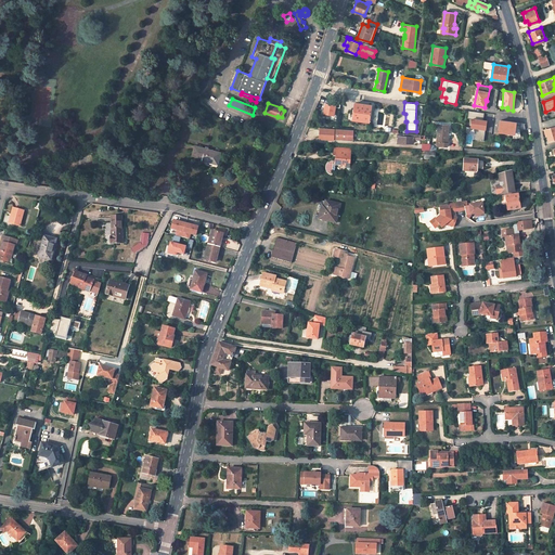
[(372,105),(356,103),(352,119),(369,123),(372,105)]
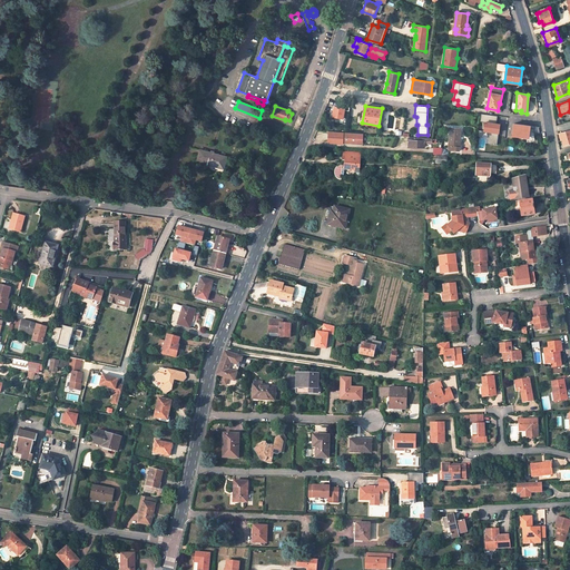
[(333,118),(343,119),(345,108),(334,107),(333,118)]
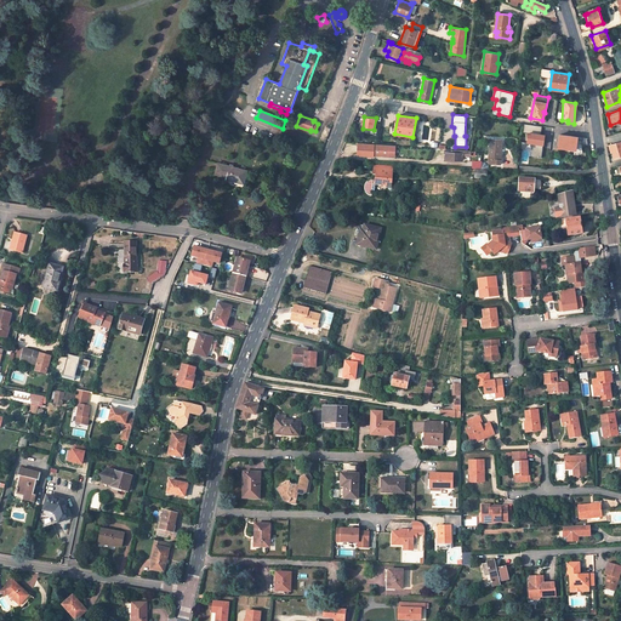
[(542,126),(524,124),(523,132),(529,134),(528,142),(533,143),(530,157),(541,158),(543,147),(541,147),(541,144),(543,144),(545,135),(541,135),(542,126)]
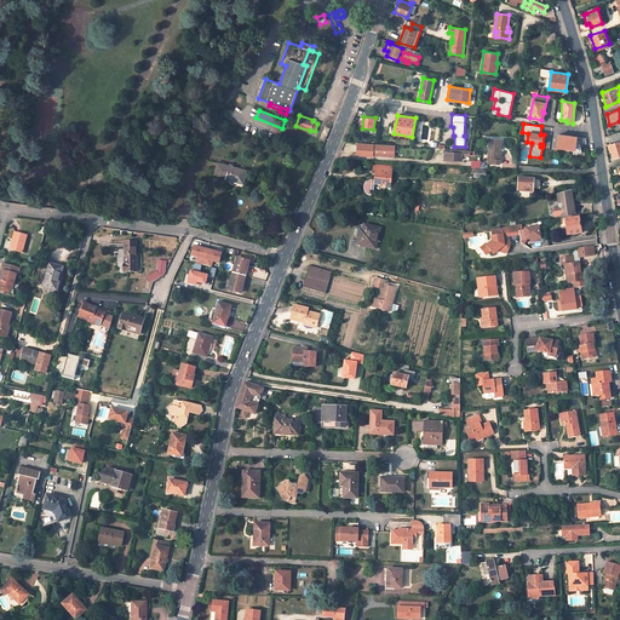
[(585,138),(558,135),(557,147),(573,149),(573,147),(575,147),(575,143),(586,145),(585,138)]
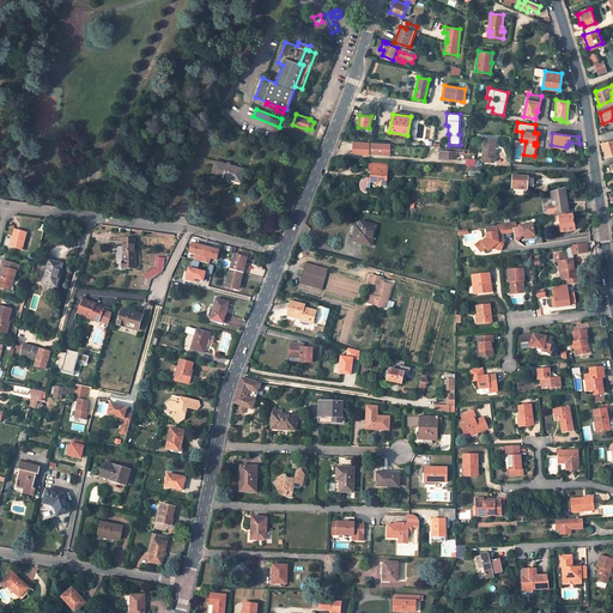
[(496,138),(484,137),(481,162),(493,163),(496,138)]
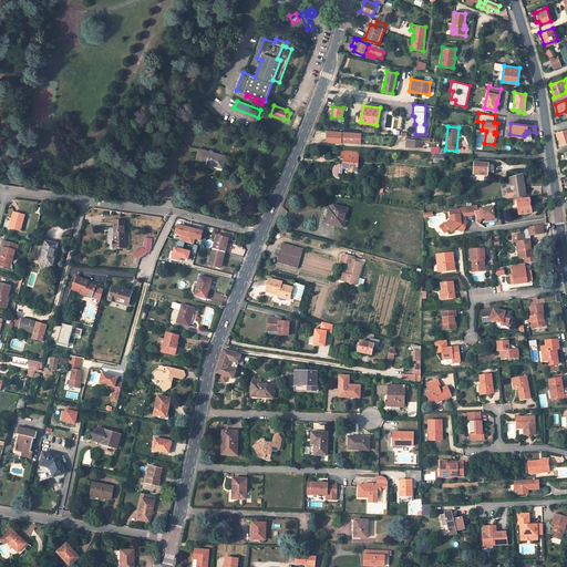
[(566,129),(556,133),(558,140),(559,140),(560,144),(566,142),(566,129)]
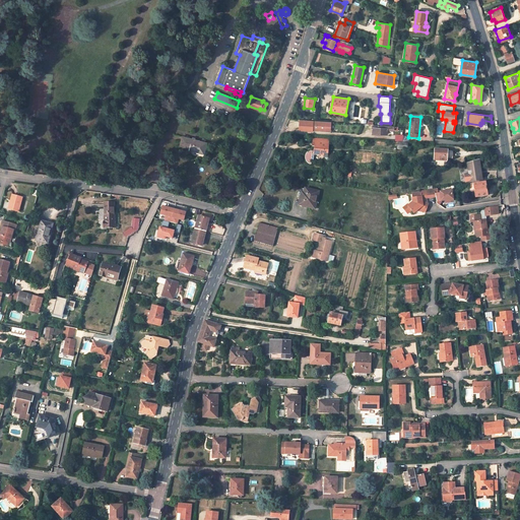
[(325,131),(326,122),(300,120),(299,130),(313,131),(313,130),(325,131)]
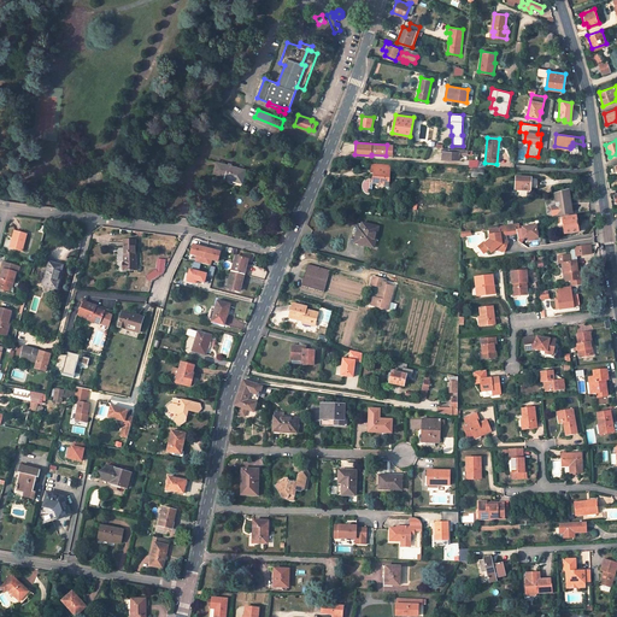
[(448,150),(441,148),(441,152),(444,153),(442,158),(459,159),(459,150),(448,148),(448,150)]
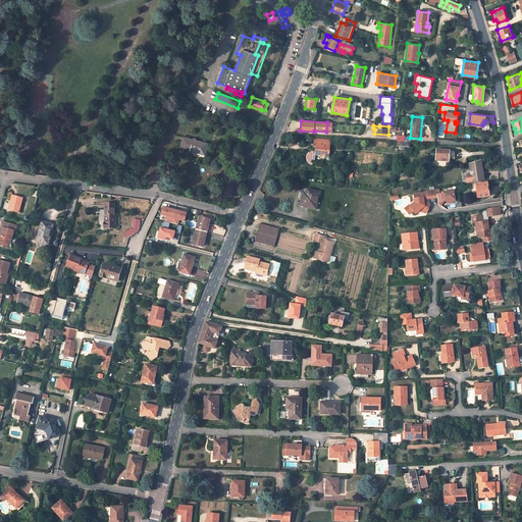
[(193,140),(184,137),(180,146),(191,149),(190,150),(204,154),(207,143),(196,141),(195,142),(193,141),(193,140)]
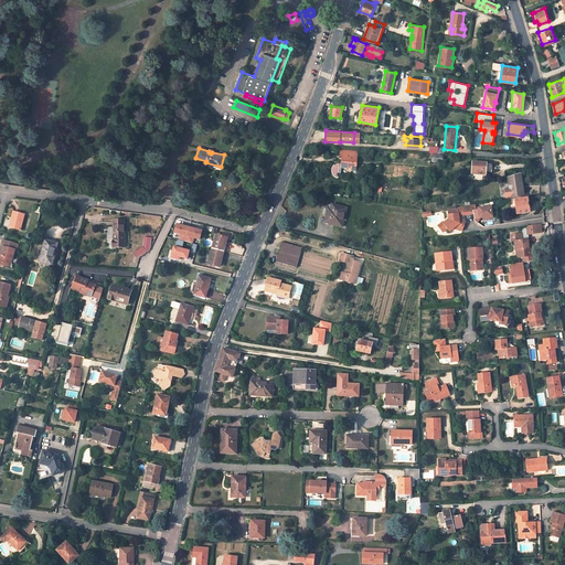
[(358,156),(340,155),(339,159),(341,159),(341,164),(340,168),(348,168),(352,169),(352,166),(356,167),(358,156)]
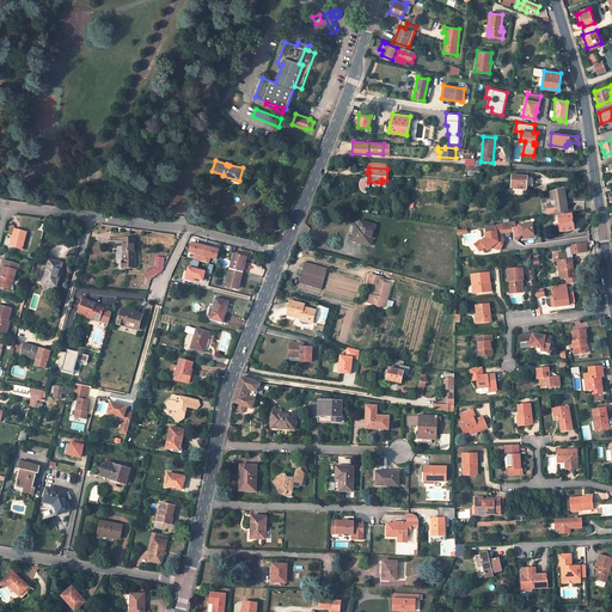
[(533,177),(512,176),(510,188),(522,189),(524,187),(526,187),(526,183),(533,183),(533,177)]
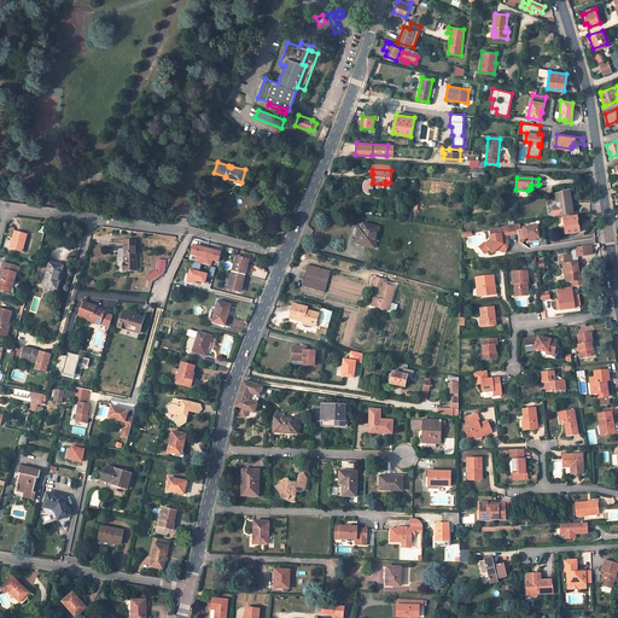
[(559,214),(559,215),(571,214),(571,210),(572,210),(570,188),(555,193),(557,207),(552,207),(553,215),(559,214)]
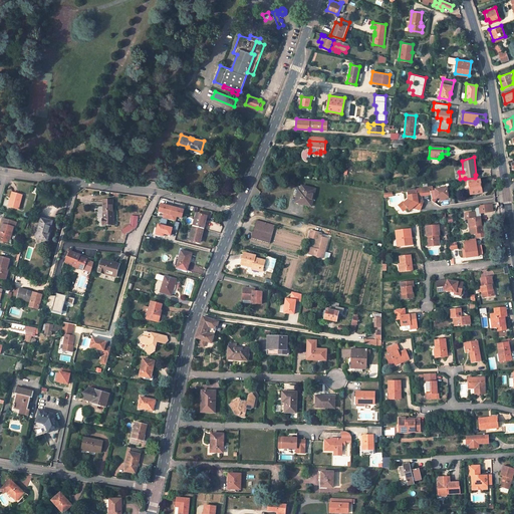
[(480,180),(468,181),(469,184),(470,195),(482,193),(480,180)]
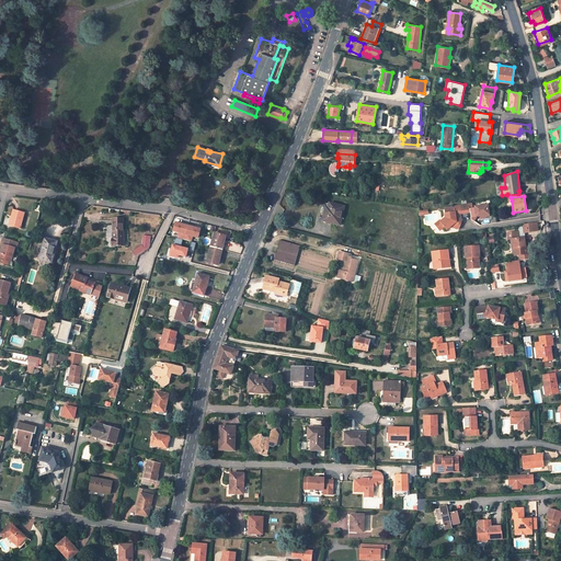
[(344,206),(329,203),(328,208),(325,215),(323,215),(322,220),(338,225),(340,217),(341,217),(344,206)]
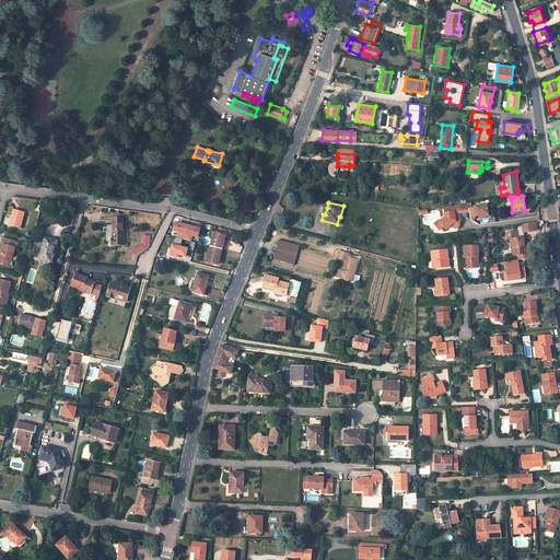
[(464,211),(468,211),(468,209),(468,207),(468,202),(445,207),(446,212),(445,212),(446,217),(441,221),(441,220),(435,224),(441,230),(445,225),(447,229),(452,224),(459,228),(462,219),(455,217),(455,213),(464,212),(464,211)]
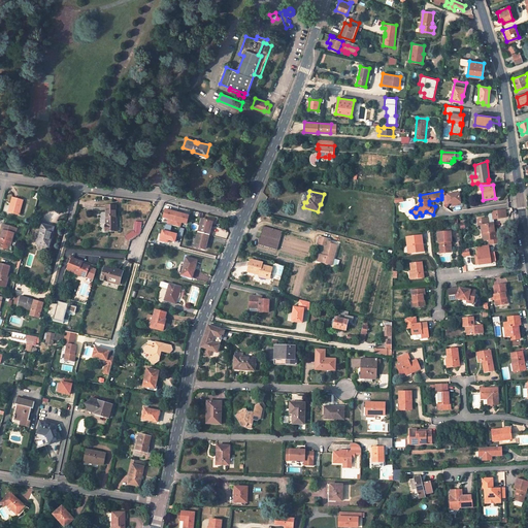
[(460,203),(458,193),(446,194),(447,196),(441,197),(441,199),(442,206),(444,208),(448,204),(448,203),(452,203),(452,204),(460,203)]
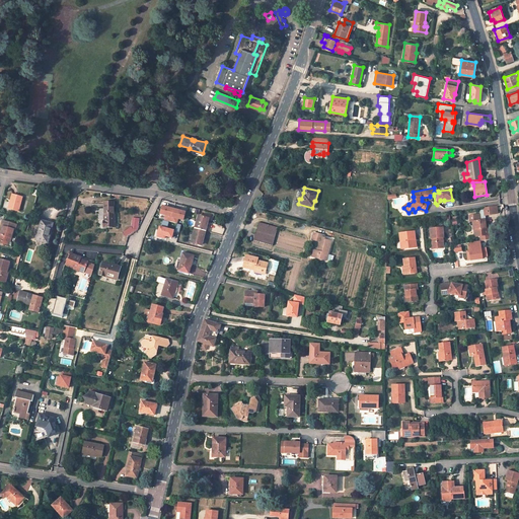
[(22,198),(12,195),(8,209),(19,211),(22,198)]
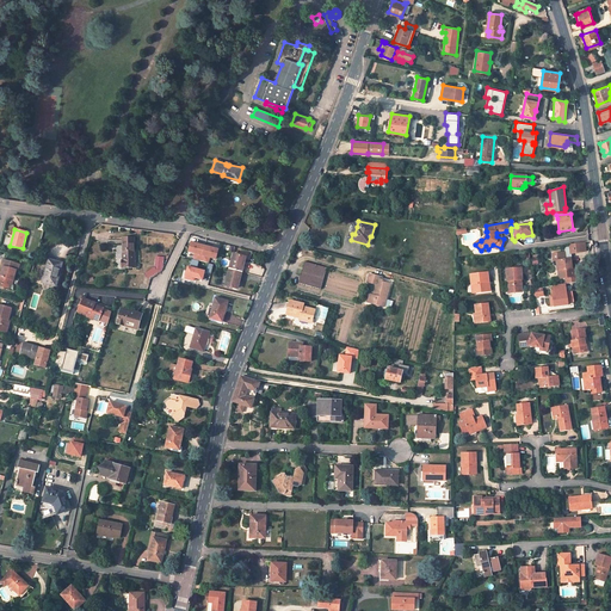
[(135,267),(135,238),(122,238),(123,251),(124,251),(124,260),(125,267),(135,267)]
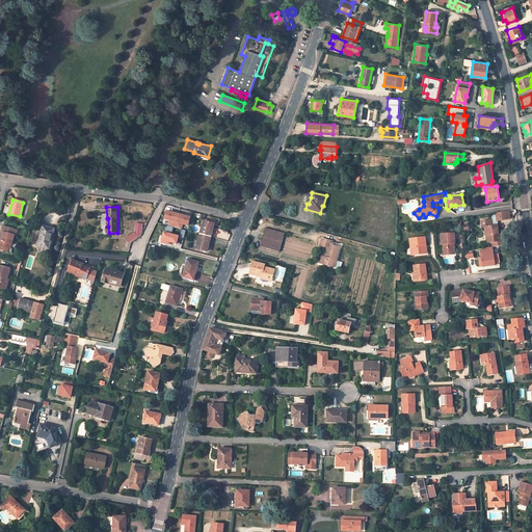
[(164,219),(170,221),(169,225),(182,230),(183,224),(188,225),(190,217),(167,211),(164,219)]
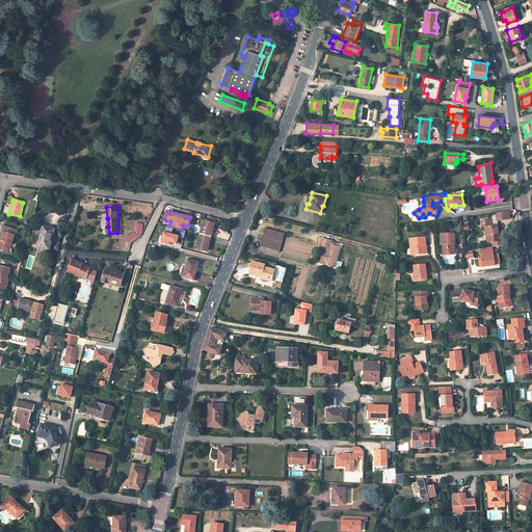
[(510,219),(508,211),(496,213),(497,220),(510,219)]
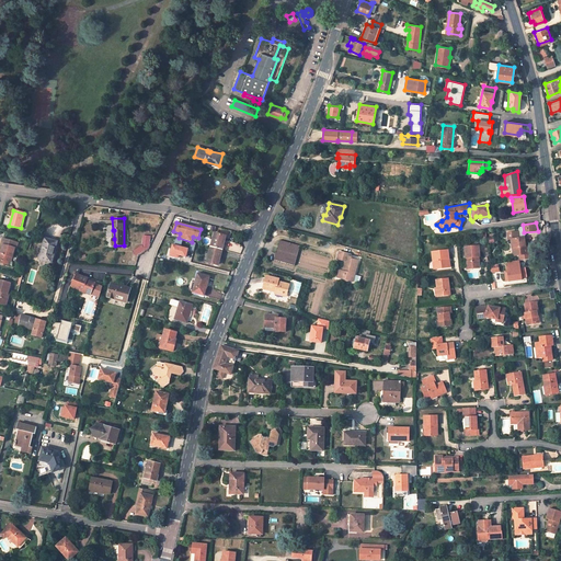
[(511,240),(512,248),(513,248),(514,253),(516,253),(517,255),(521,255),(522,259),(521,259),(521,261),(530,260),(530,254),(528,254),(527,247),(525,247),(524,243),(525,243),(525,238),(519,239),(518,231),(506,233),(507,240),(511,240)]
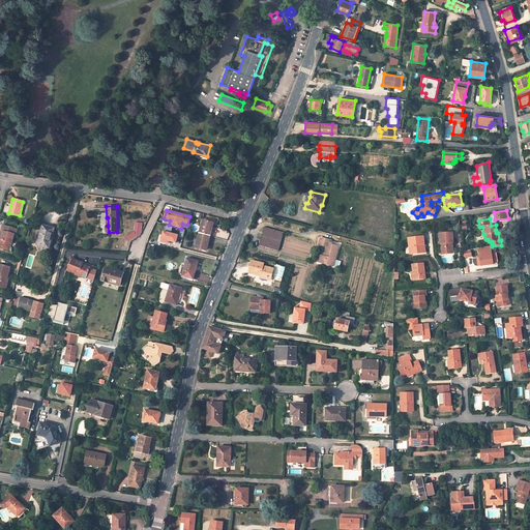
[(210,236),(211,232),(209,231),(210,229),(212,223),(203,221),(200,233),(210,236)]
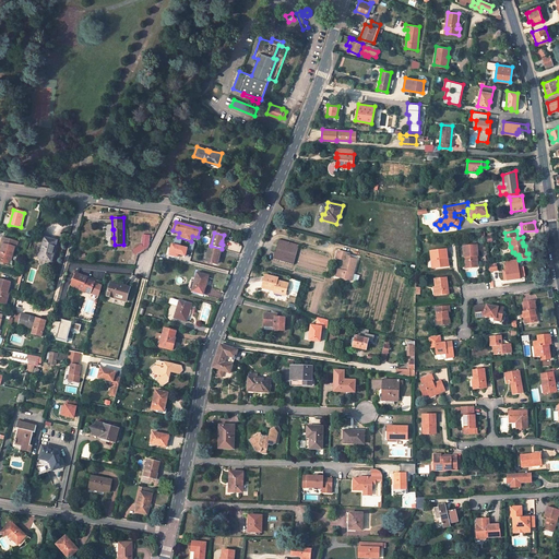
[(173,245),(170,252),(170,253),(178,256),(178,254),(186,256),(187,248),(180,247),(182,239),(176,237),(173,242),(173,245)]
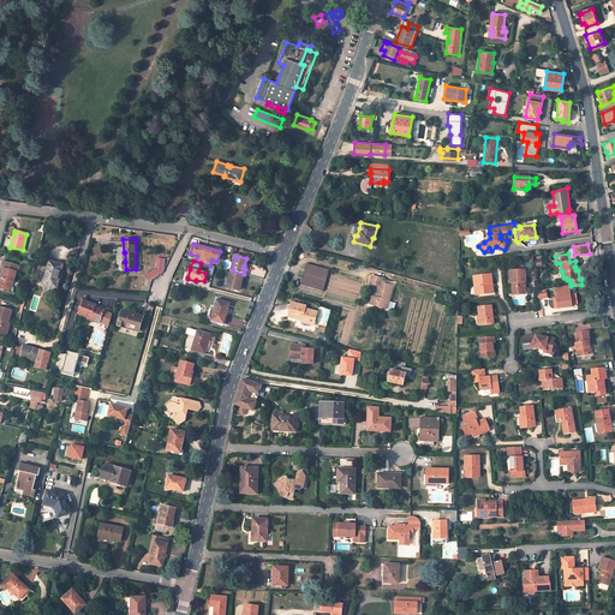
[(19,267),(4,262),(1,268),(5,269),(3,275),(1,278),(0,278),(0,287),(9,291),(10,286),(12,286),(17,273),(18,273),(19,267)]
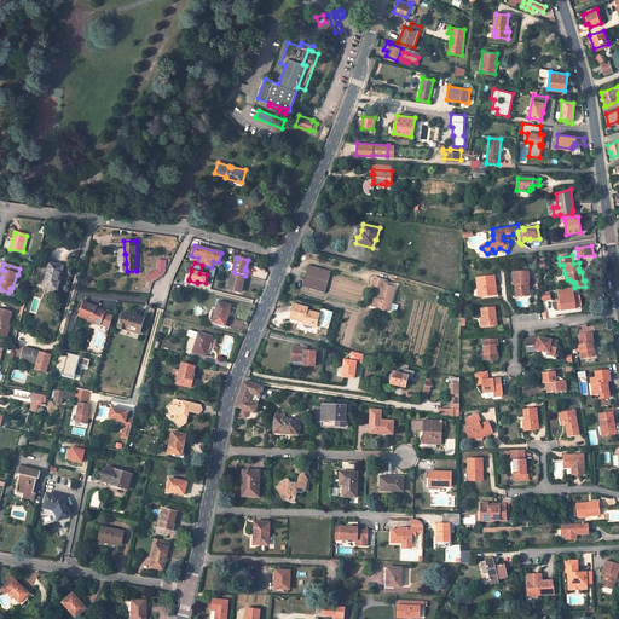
[(63,267),(51,264),(44,287),(57,290),(61,279),(63,267)]
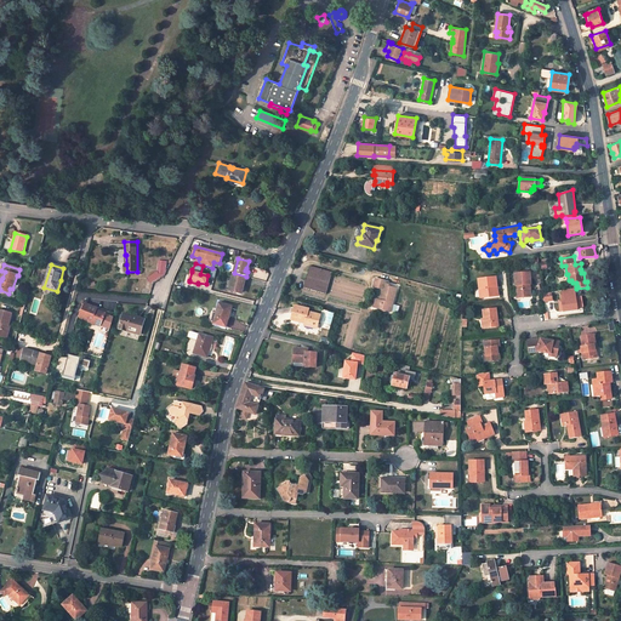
[(164,275),(165,266),(161,266),(161,274),(152,280),(154,283),(164,275)]
